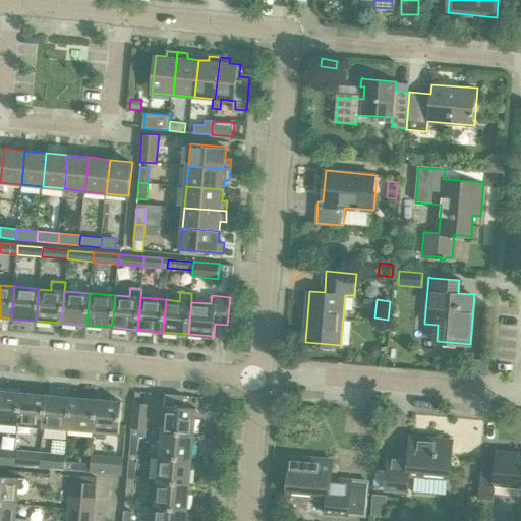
[(488,361),(474,360),(473,374),(487,375),(488,361)]
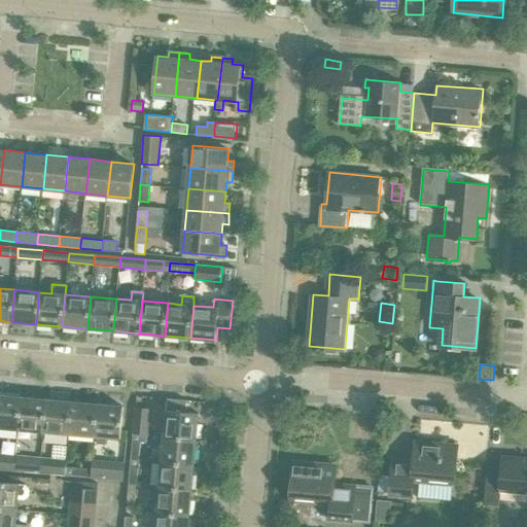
[(0,394),(0,426),(19,428),(22,396),(0,394)]
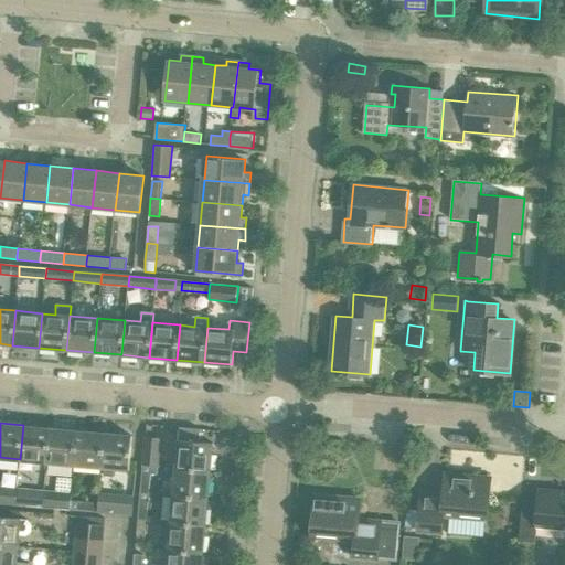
[(23,425),(20,459),(21,459),(31,460),(48,461),(51,428),(23,425)]
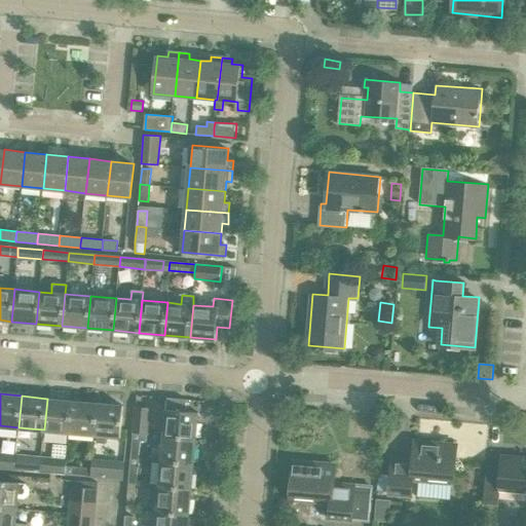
[(197,438),(199,412),(187,411),(188,400),(167,398),(164,435),(197,438)]
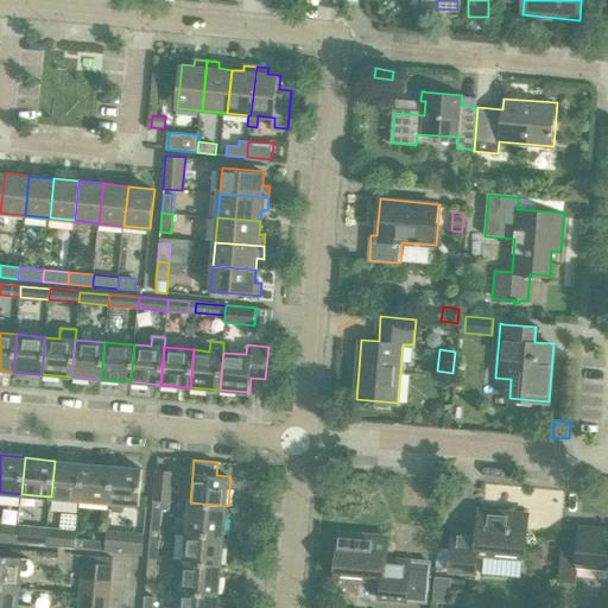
[(55,461),(51,496),(81,500),(84,463),(55,461)]
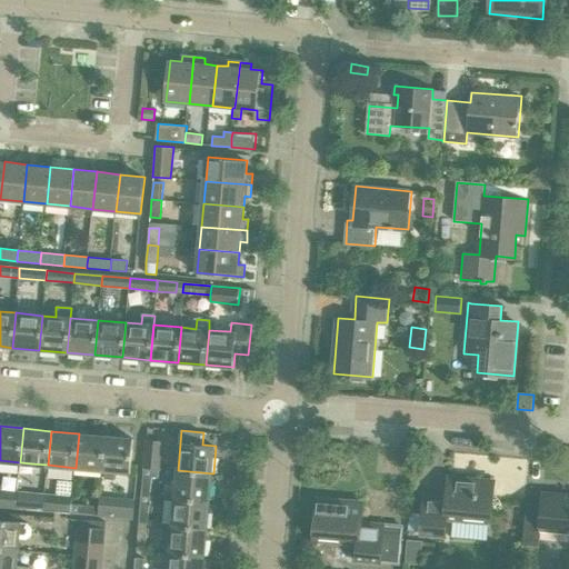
[(79,433),(76,468),(102,470),(106,436),(79,433)]
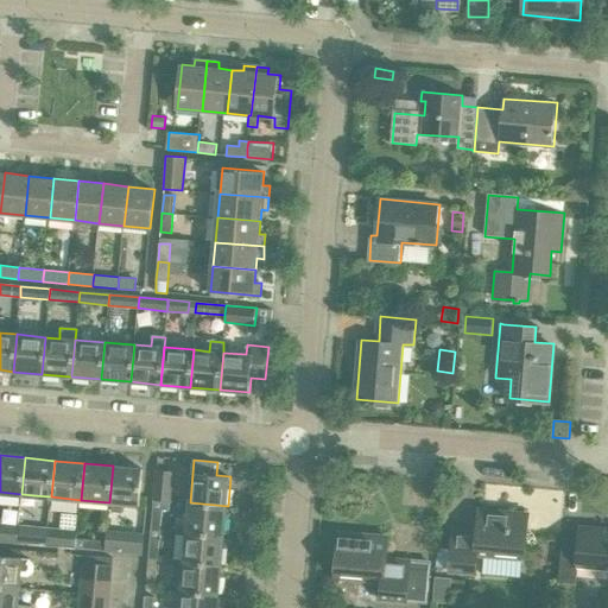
[(113,466),(109,502),(113,502),(112,511),(119,512),(120,504),(140,505),(144,469),(113,466)]
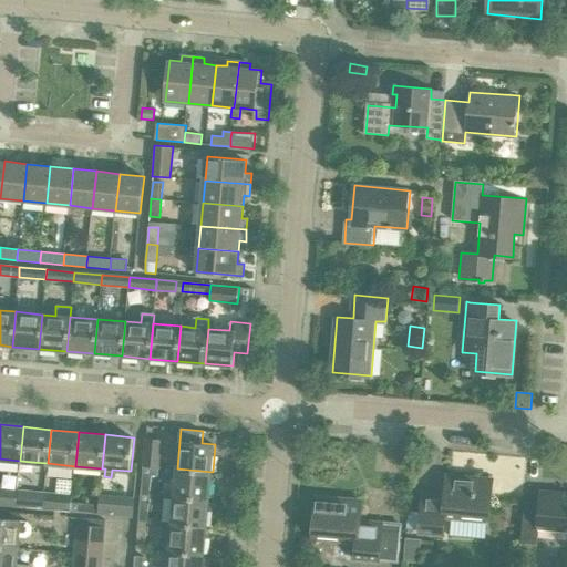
[(160,467),(162,440),(147,437),(145,466),(160,467)]
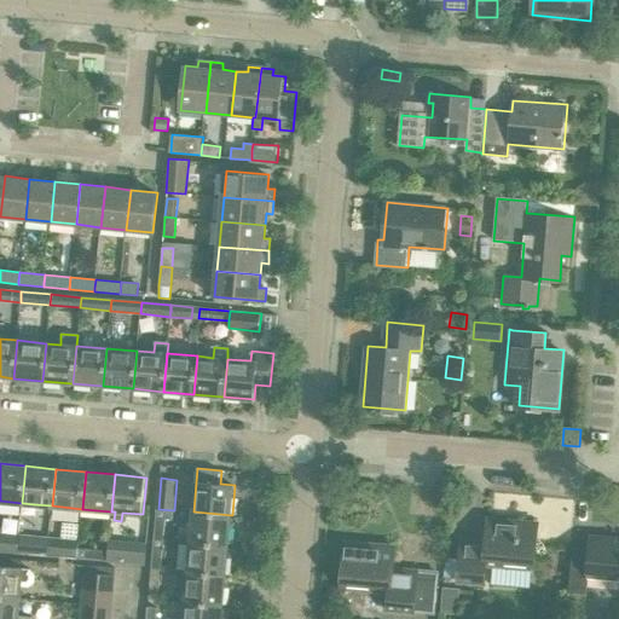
[(435,507),(449,508),(450,490),(437,489),(435,507)]
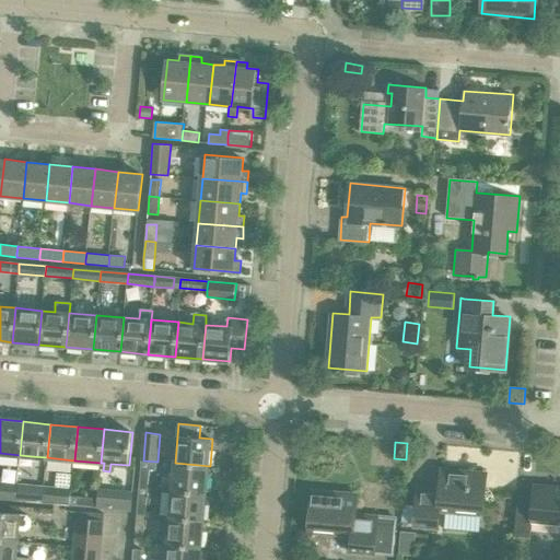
[(207,493),(210,466),(175,463),(173,490),(207,493)]
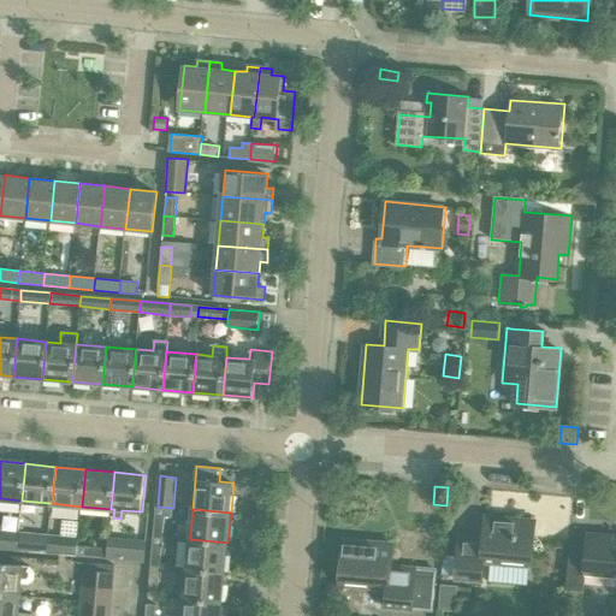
[(163,538),(165,515),(154,515),(153,537),(163,538)]
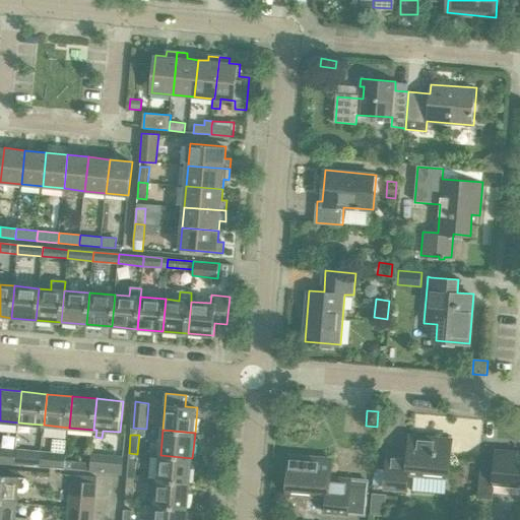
[(389,453),(386,489),(407,491),(409,474),(414,474),(412,492),(445,495),(446,477),(449,477),(453,439),(411,435),(409,455),(389,453)]
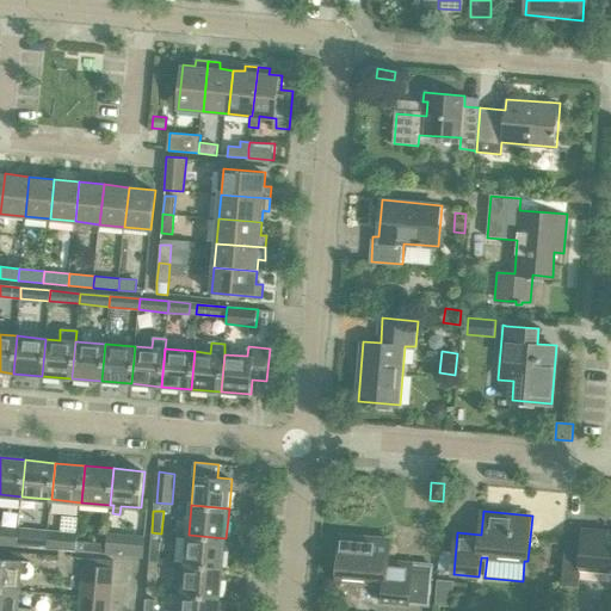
[(0,526),(0,544),(17,545),(18,535),(18,529),(0,526)]
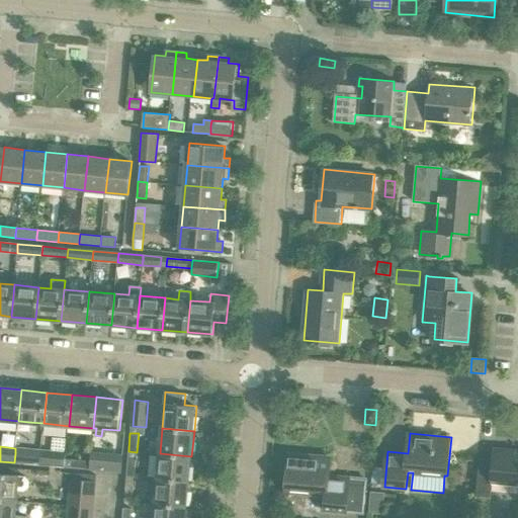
[(15,453),(14,462),(39,465),(40,455),(40,450),(15,448),(15,453)]
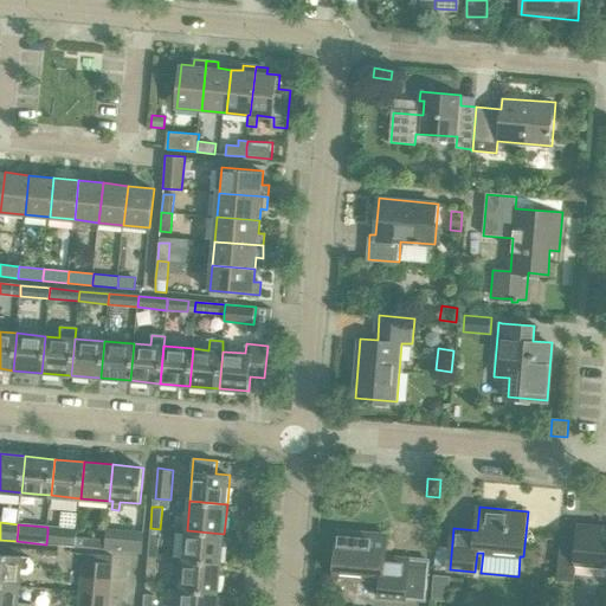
[(605,568),(605,526),(579,524),(578,536),(562,535),(559,580),(575,581),(577,566),(605,568)]
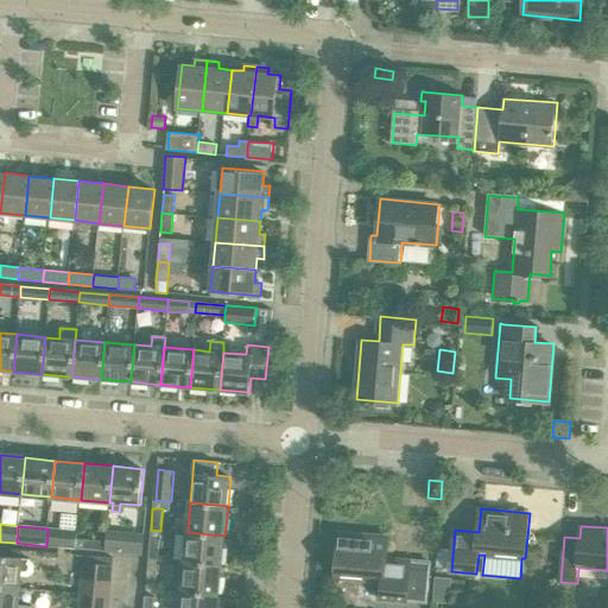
[(48,534),(46,546),(54,546),(76,549),(76,539),(77,531),(48,529),(48,534)]
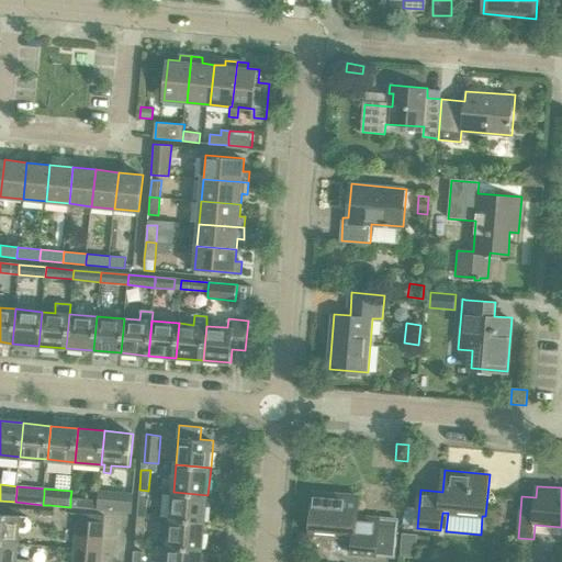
[(98,501),(97,509),(104,510),(131,513),(132,504),(133,494),(99,491),(98,501)]
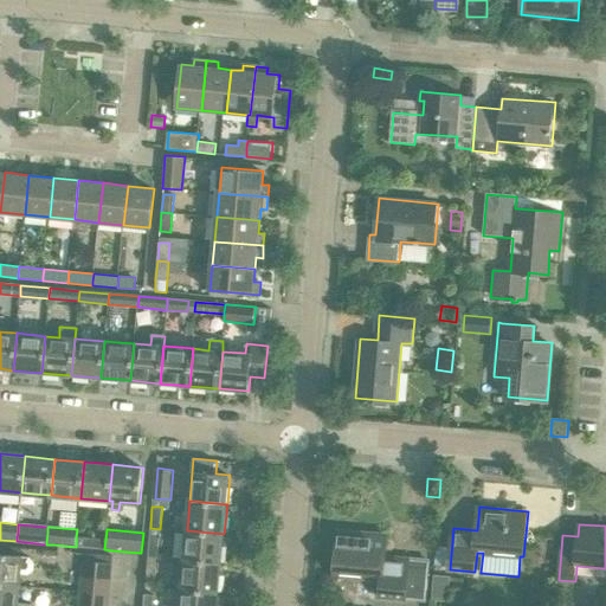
[(221,563),(224,534),(187,530),(185,560),(221,563)]
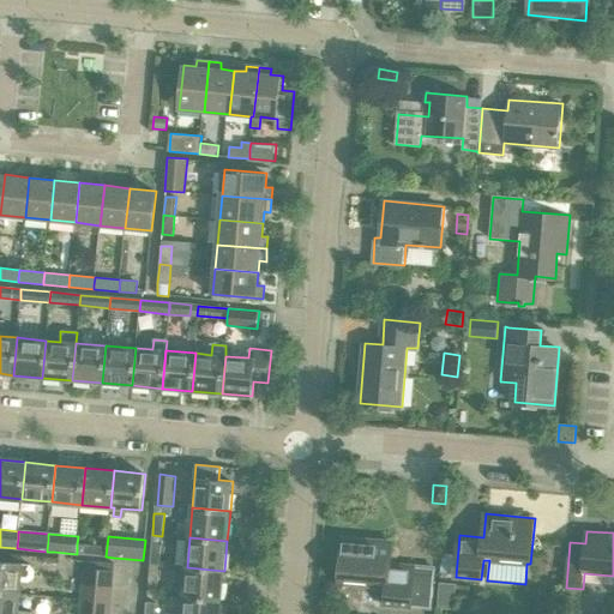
[(343,537),(339,582),(387,587),(386,606),(429,608),(433,569),(391,565),(392,541),(343,537)]
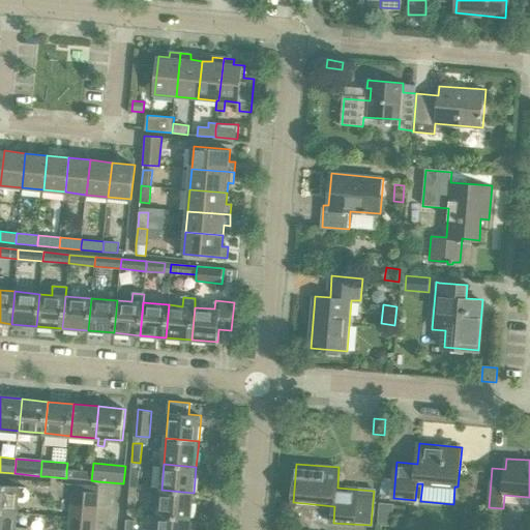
[(138,488),(140,469),(130,468),(129,487),(138,488)]
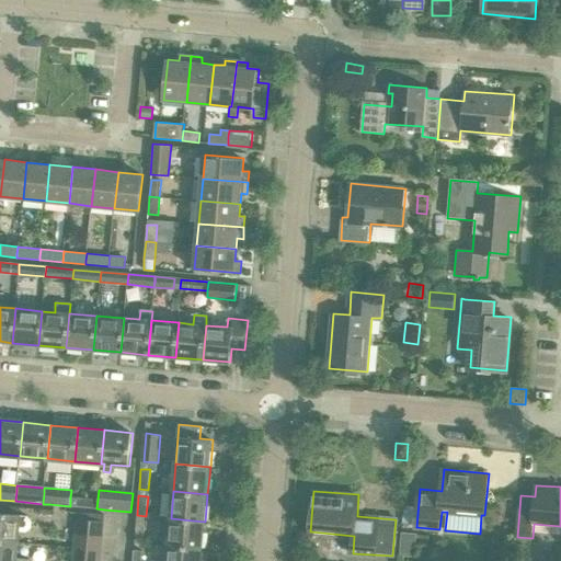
[(96,508),(98,500),(78,497),(77,506),(96,508)]
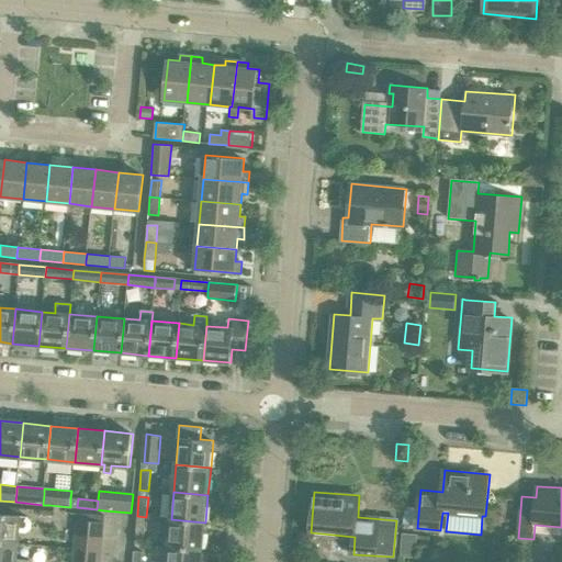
[(0,513),(0,540),(19,542),(20,534),(27,535),(32,530),(33,523),(29,518),(21,517),(21,515),(0,513)]
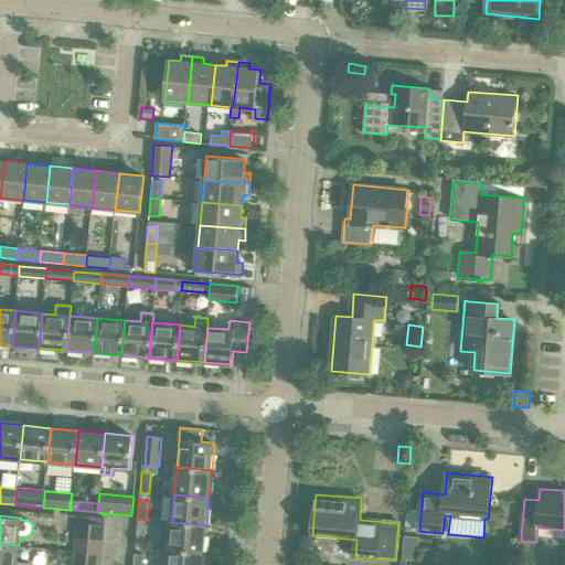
[(105,525),(105,519),(81,516),(80,523),(77,523),(76,539),(104,541),(105,525)]
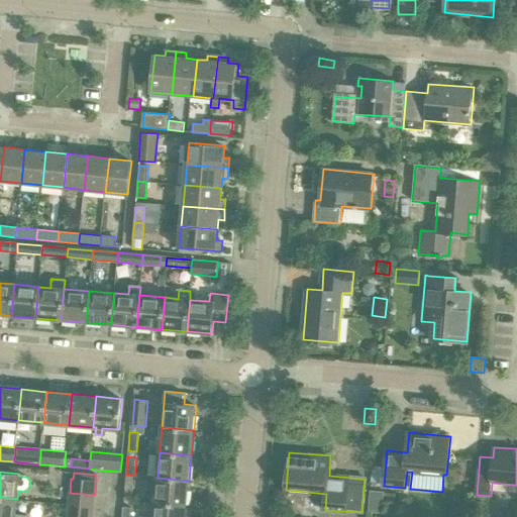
[(131,501),(134,476),(126,475),(123,500),(131,501)]
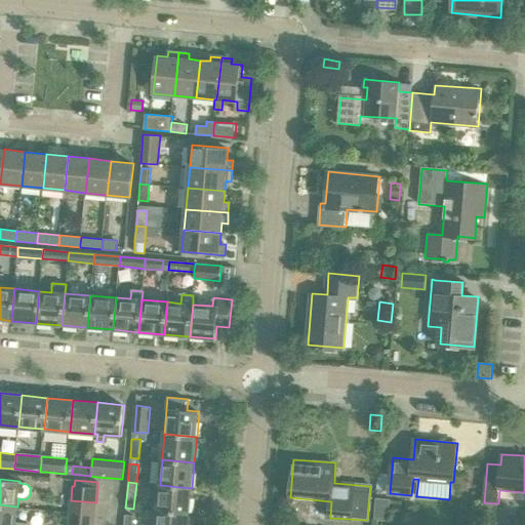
[(190,513),(192,488),(160,485),(158,511),(190,513)]
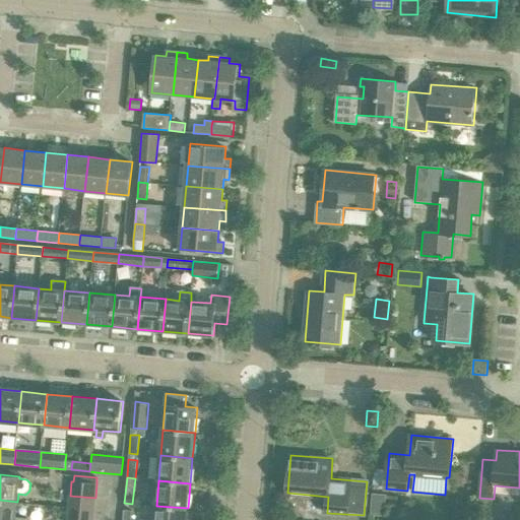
[(384,516),(386,495),(372,494),(370,515),(384,516)]
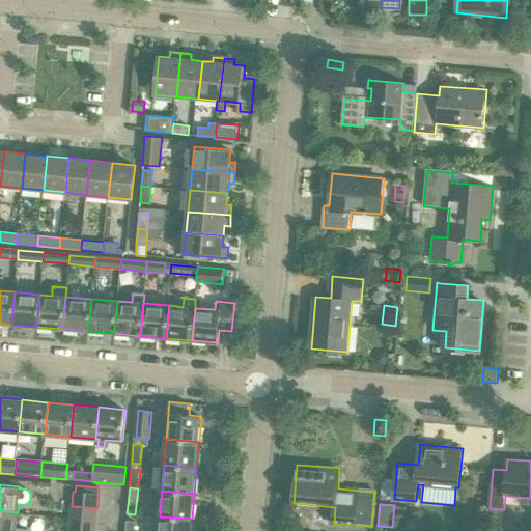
[(96,522),(98,508),(72,506),(71,520),(96,522)]
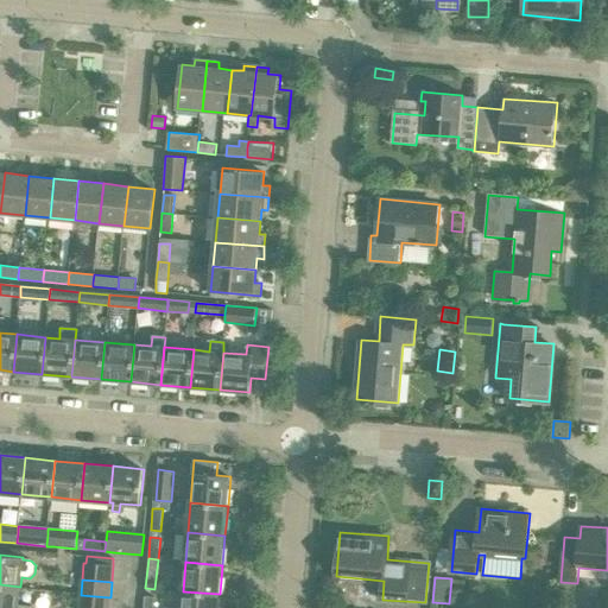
[(32,607),(19,607),(20,587),(0,584),(0,607),(32,607)]
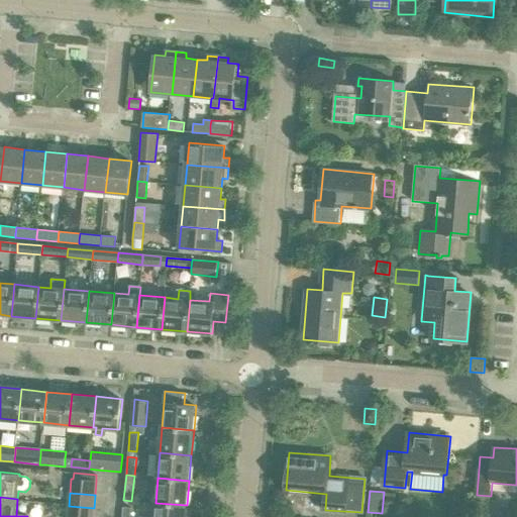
[(185,516),(187,505),(156,503),(153,516),(185,516)]
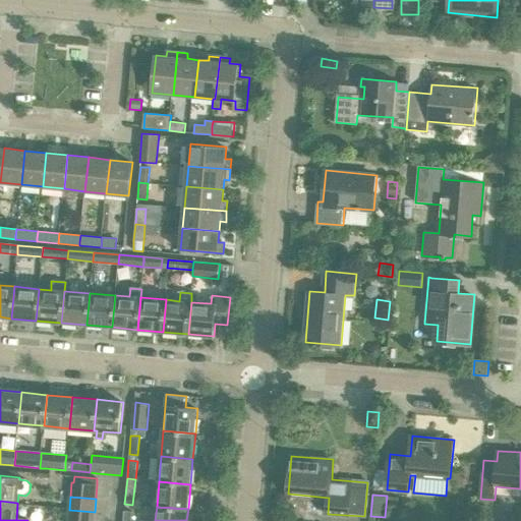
[(93,520),(95,512),(69,510),(67,520),(93,520)]
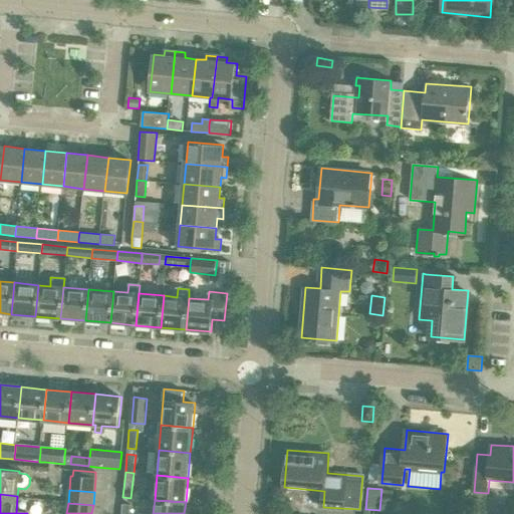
[(130,513),(131,505),(122,504),(120,513),(130,513)]
